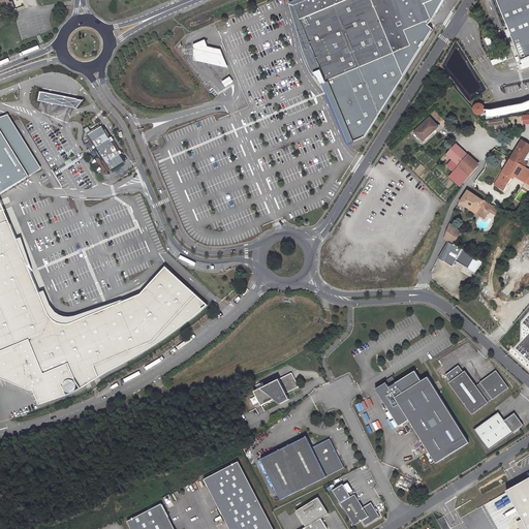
[(0,0),(0,6),(2,14),(13,11),(8,0),(0,0)]
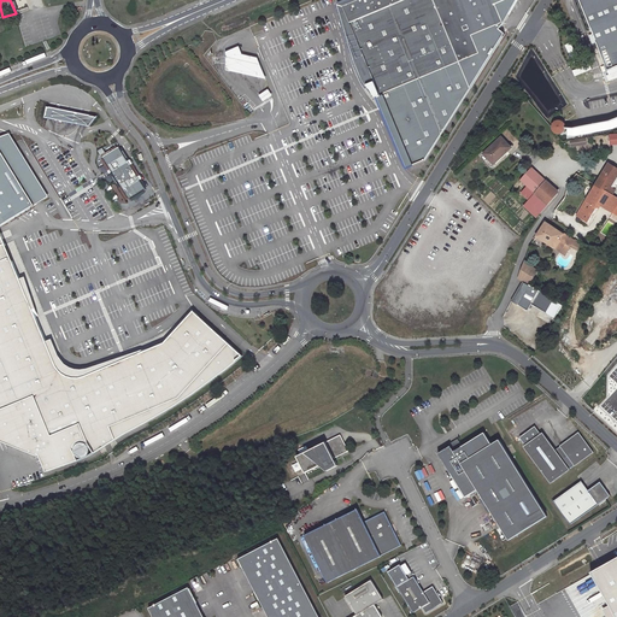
[(357,0),(342,6),(352,31),(353,39),(353,45),(354,51),(356,58),(358,65),(360,72),(363,80),(366,86),(368,88),(371,94),(376,100),(387,95),(481,57),(474,39),(504,25),(497,7),(515,0),(357,0)]
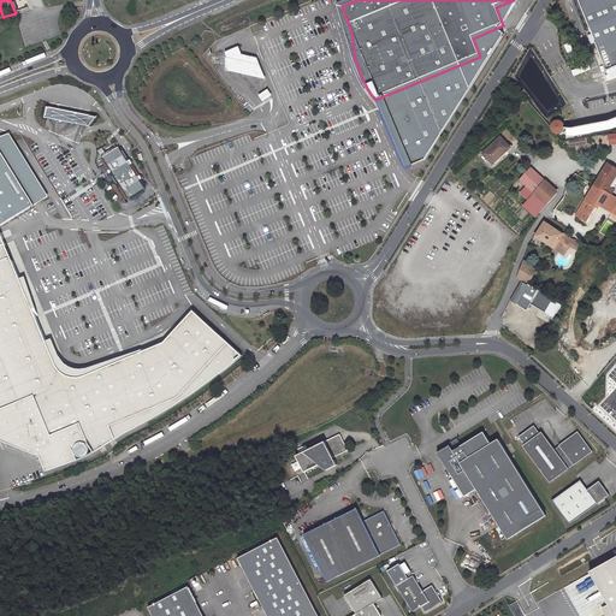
[(503,25),(517,0),(514,0),(496,7),(503,25)]
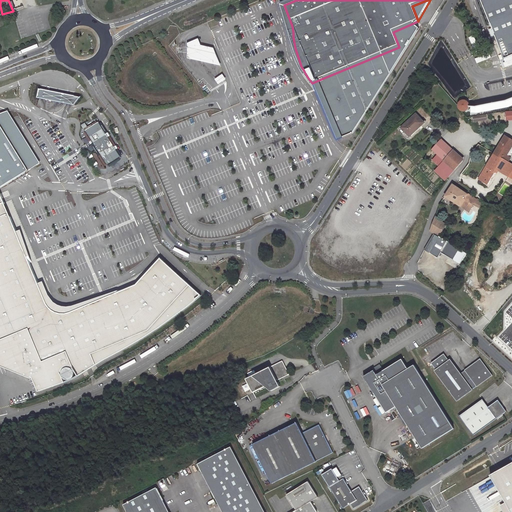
[(339,140),(352,135),(419,30),(415,27),(418,21),(393,32),(399,47),(321,79),(315,82),(339,140)]
